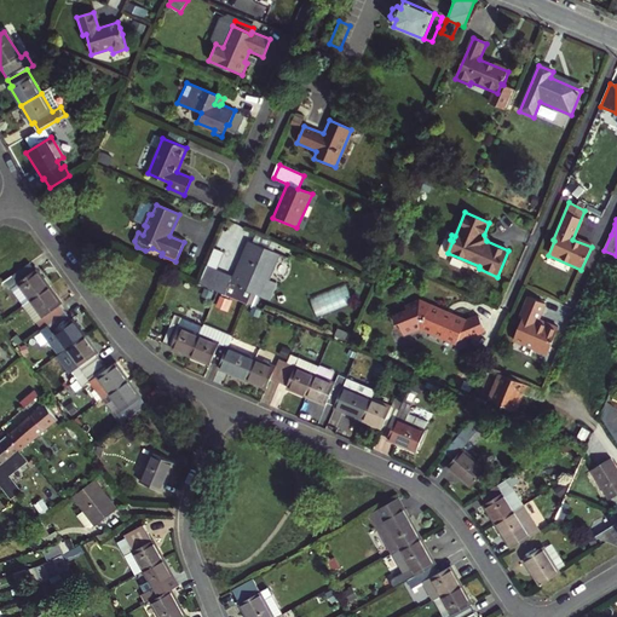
[(247,241),(231,277),(229,284),(270,301),(277,283),(269,280),(280,254),(247,241)]
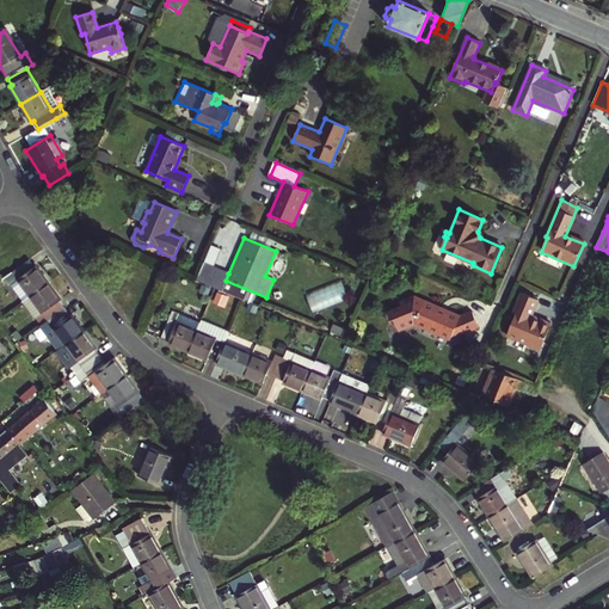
[(35,266),(32,268),(28,260),(2,278),(20,302),(29,297),(47,283),(35,266)]
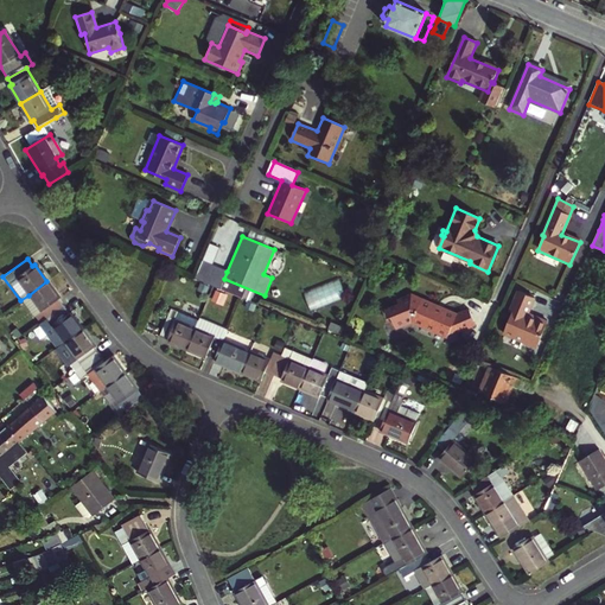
[(204,284),(211,266),(202,261),(195,279),(204,284)]
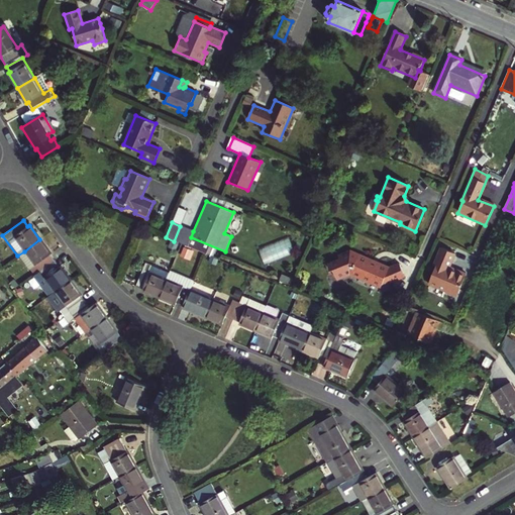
[(182,245),(187,247),(191,237),(193,231),(180,226),(174,241),(182,245)]
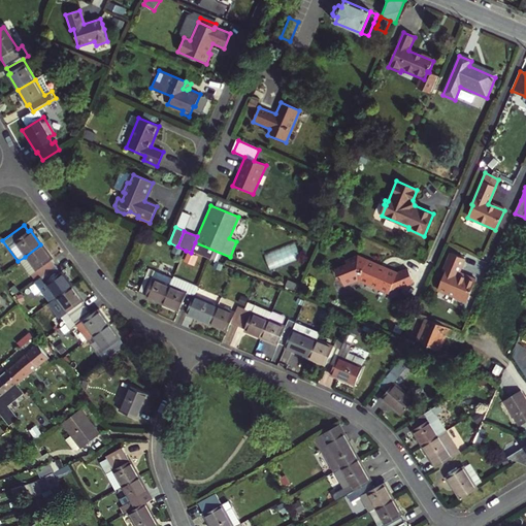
[(39,277),(55,267),(50,260),(51,259),(40,244),(25,257),(39,277)]
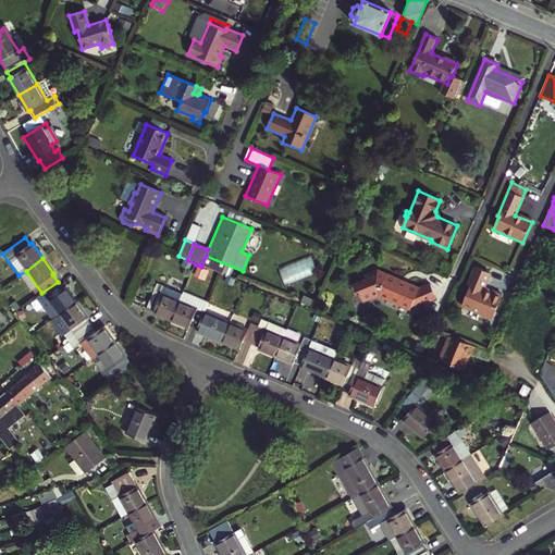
[(489,273),(475,268),(467,284),(470,285),(460,308),(491,321),(501,298),(491,295),(490,296),(480,292),(489,273)]
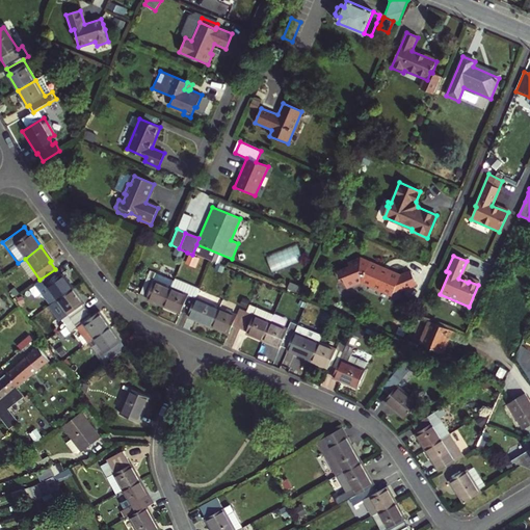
[(25,259),(18,263),(33,284),(40,280),(25,259)]
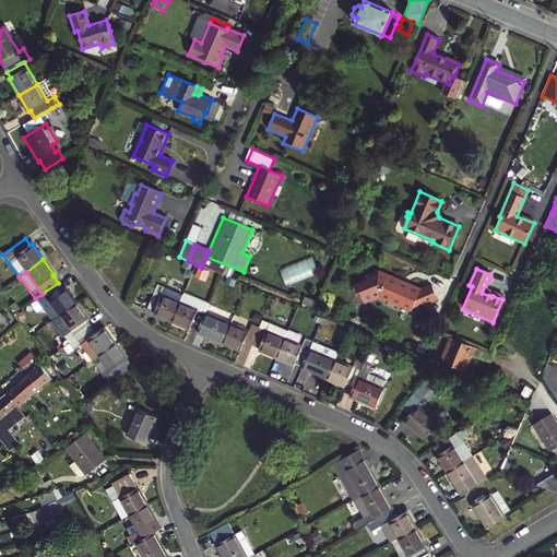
[(421,292),(378,273),(364,279),(366,282),(353,287),(355,295),(358,293),(363,305),(379,298),(411,312),(421,309),(419,307),(436,301),(430,287),(421,292)]
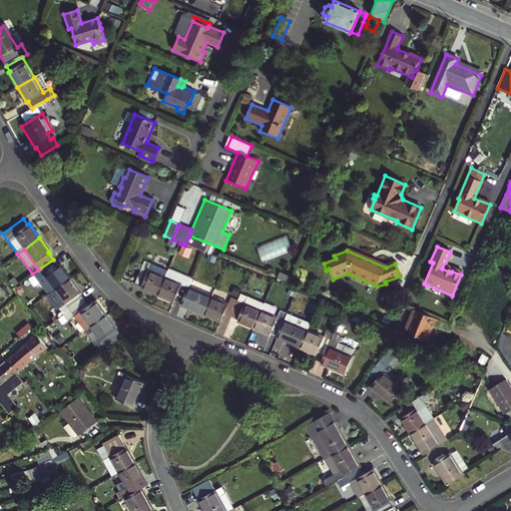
[(53,290),(69,279),(58,264),(57,266),(53,260),(38,270),(53,290)]
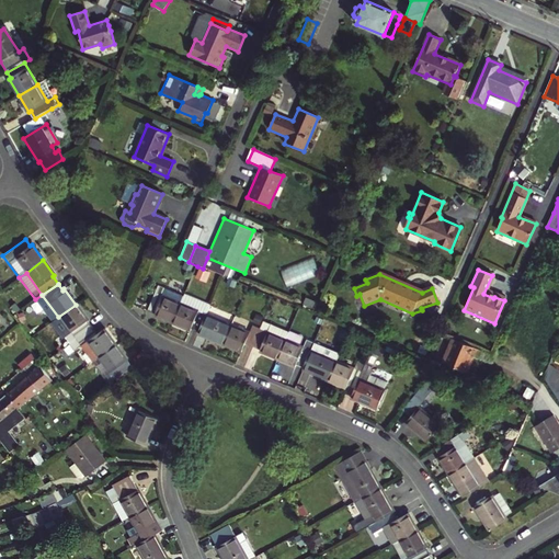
[(153,316),(172,323),(180,306),(162,298),(166,291),(158,286),(147,311),(155,315),(153,316)]
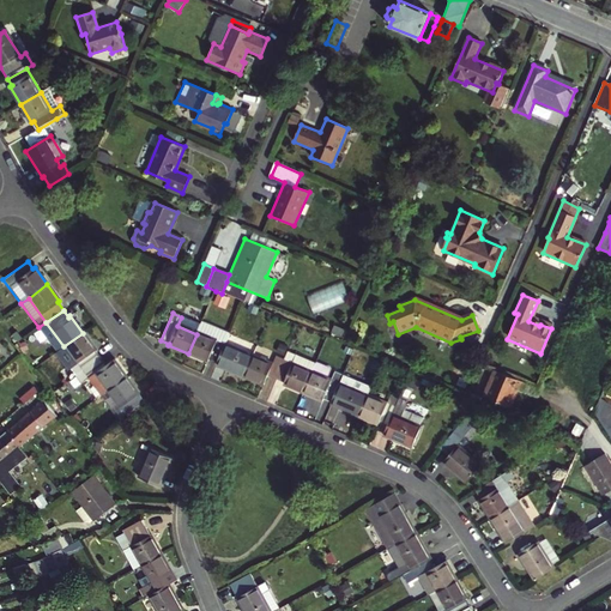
[(200,326),(181,318),(177,326),(197,334),(200,326)]
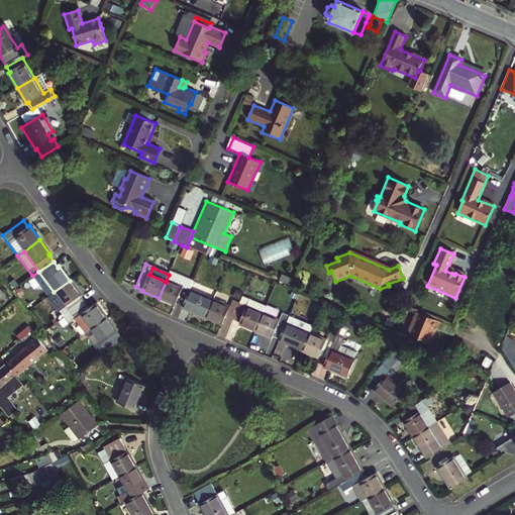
[(84,302),(79,296),(80,295),(70,281),(54,292),(69,312),(84,302)]
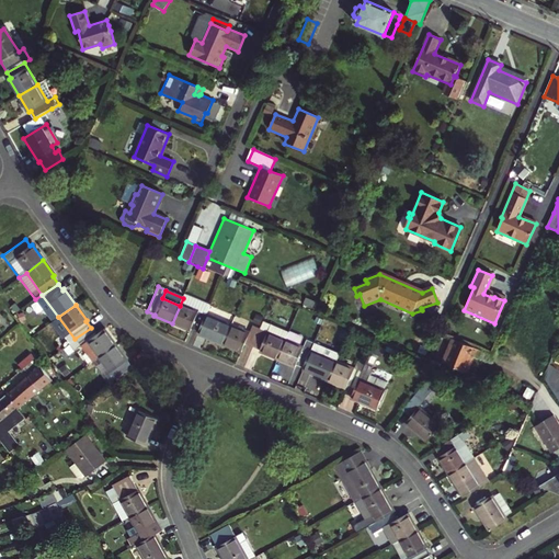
[(190,330),(198,333),(205,318),(180,306),(172,323),(190,332),(190,330)]
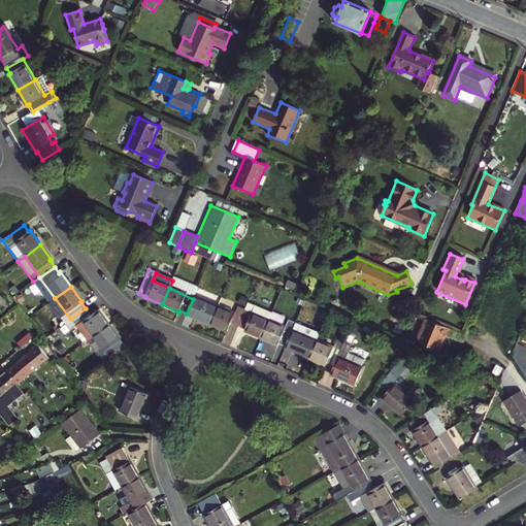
[(194,317),(193,319),(209,326),(217,309),(193,299),(187,314),(194,317)]
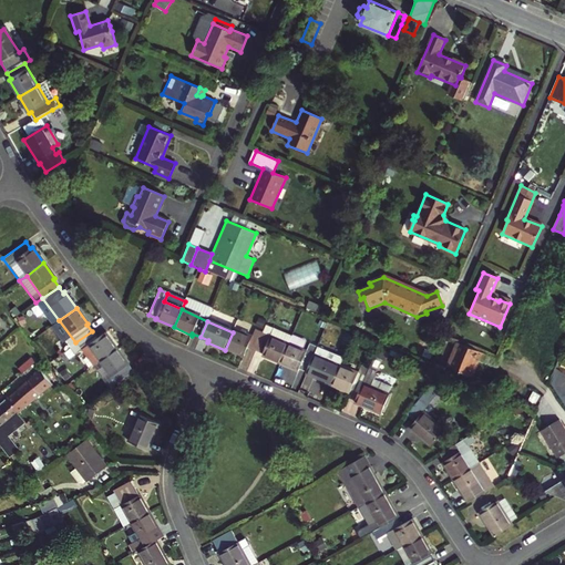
[(86,345),(98,360),(115,348),(104,331),(96,338),(92,331),(75,342),(81,349),(86,345)]
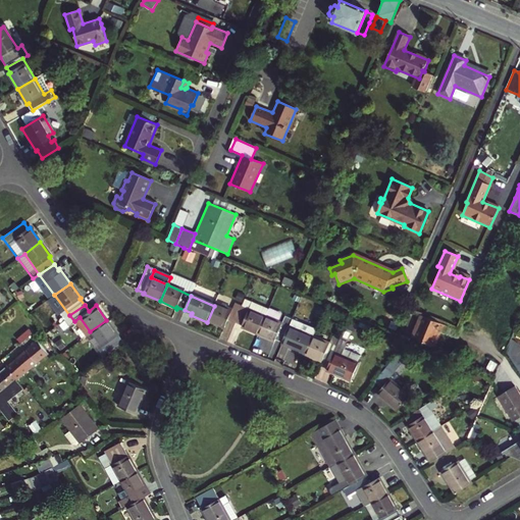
[(214,306),(207,322),(222,328),(226,321),(232,324),(240,307),(234,305),(230,313),(214,306)]
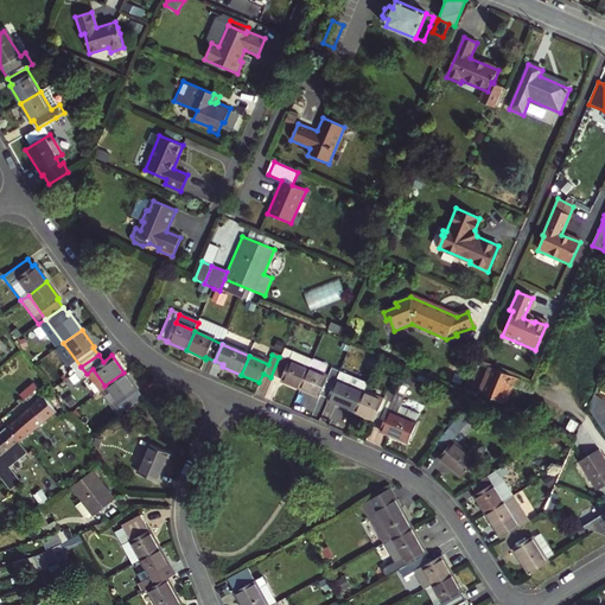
[(298,392),(307,370),(279,357),(271,377),(280,381),(279,383),(298,392)]
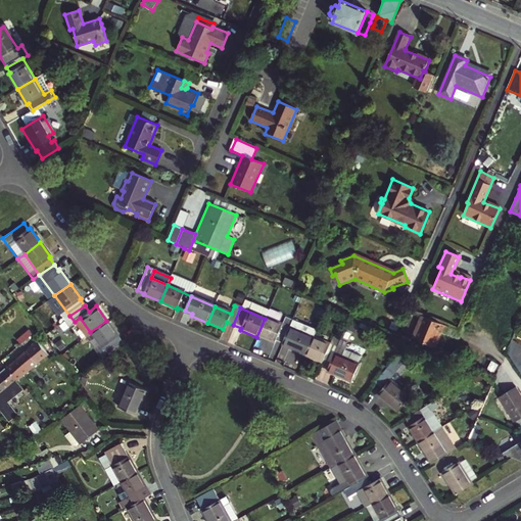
[(421,317),(409,345),(431,354),(440,334),(447,337),(451,329),(421,317)]
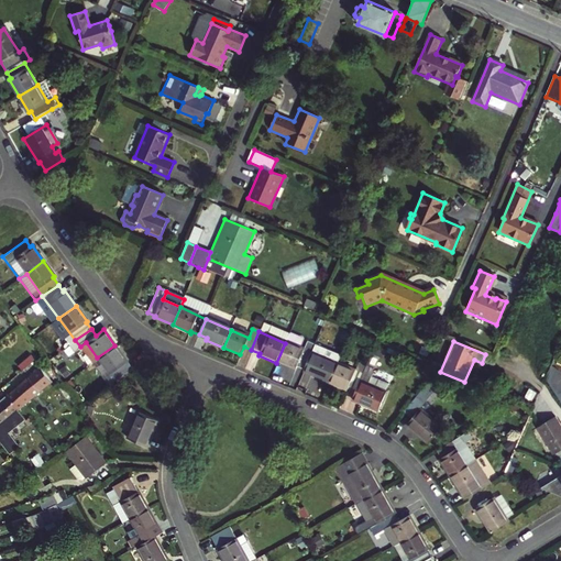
[(285,343),(276,363),(294,371),(295,369),(301,372),(310,354),(285,343)]
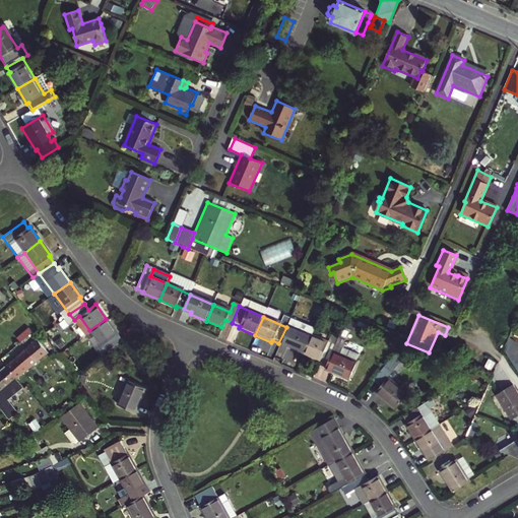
[(116,332),(106,319),(89,330),(105,350),(120,340),(115,333),(116,332)]
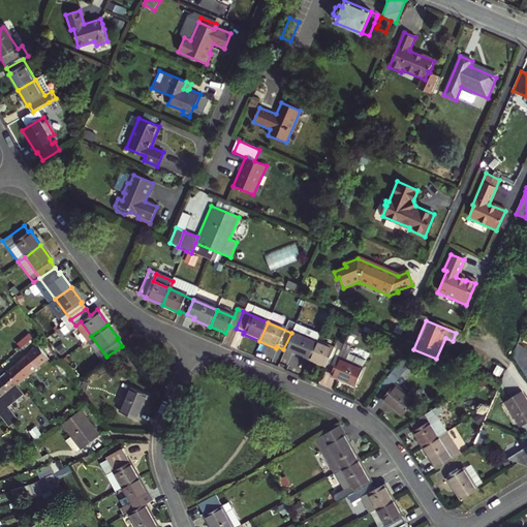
[(316,337),(292,328),(291,333),(314,343),(316,337)]
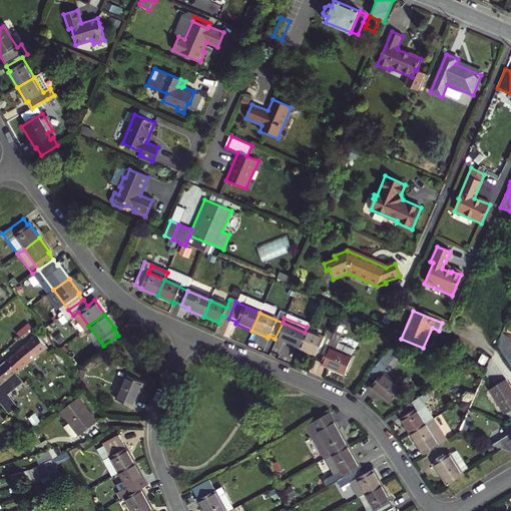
[(297,351),(305,333),(283,323),(275,339),(275,341),(281,344),(297,351)]
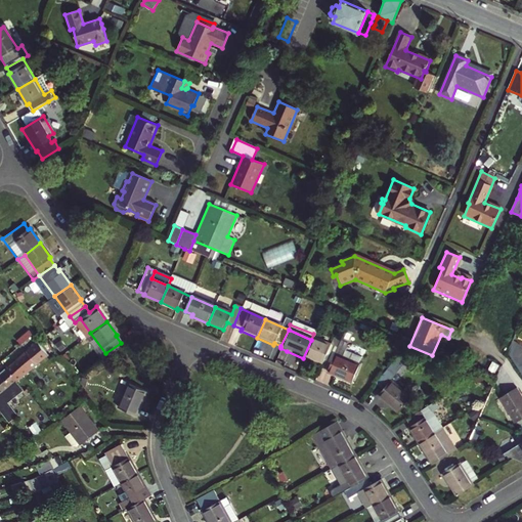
[(311,340),(303,358),(320,365),(320,363),(329,366),(333,357),(336,350),(311,340)]
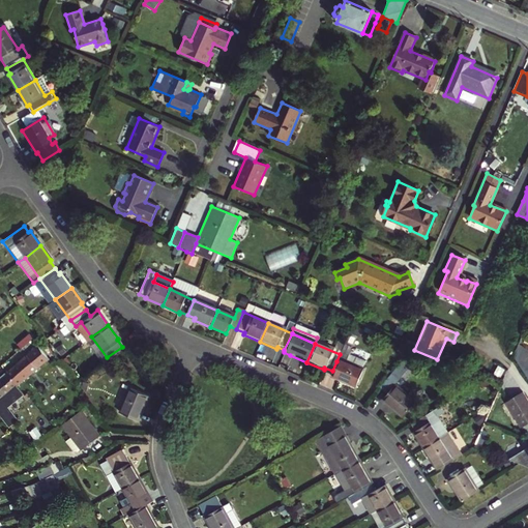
[(519,371),(524,378),(527,382),(527,381),(527,355),(525,351),(524,351),(517,348),(512,357),(511,358),(516,364),(519,371)]
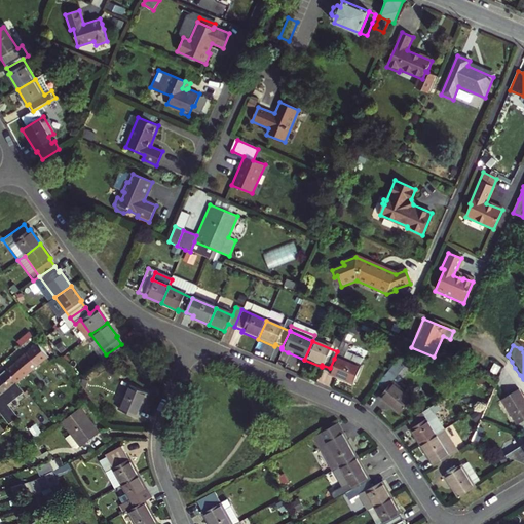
[(337,351),(334,359),(358,369),(362,362),(337,351)]
